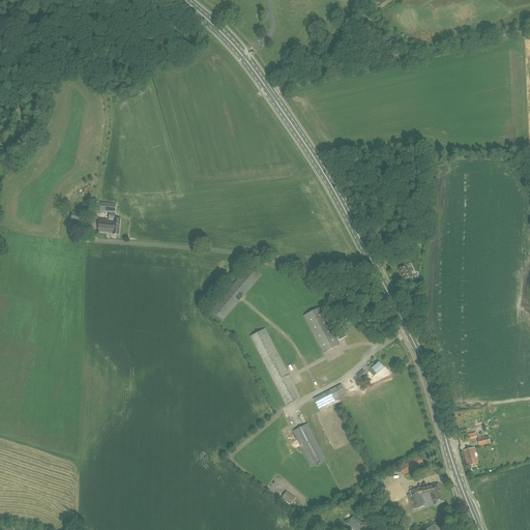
[(116,204),(101,202),(100,211),(110,212),(115,213),(116,204)]
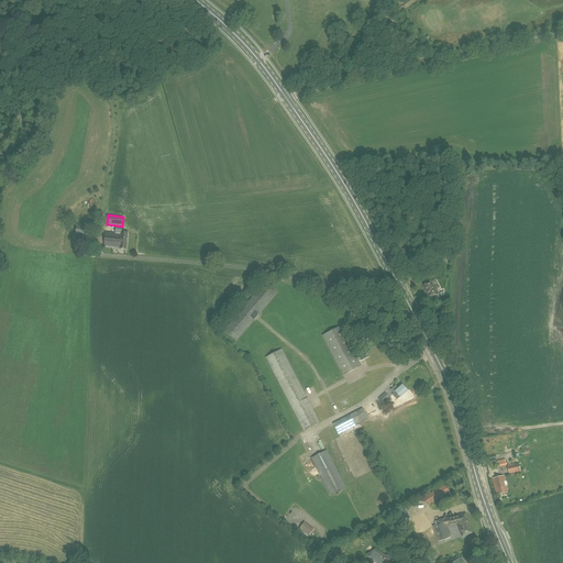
[(89,242),(90,238),(91,227),(77,224),(75,235),(85,236),(84,241),(89,242)]
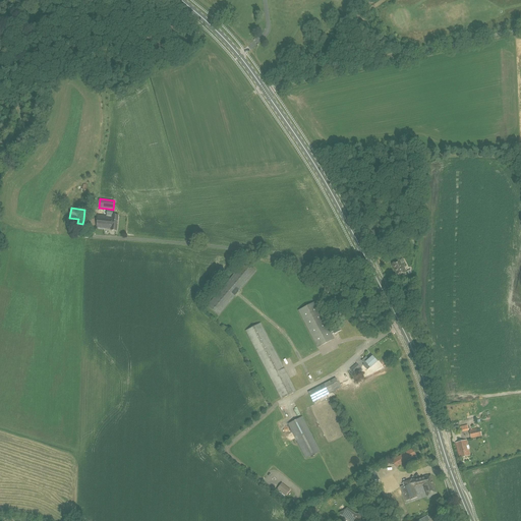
[(107,216),(98,215),(97,228),(111,229),(110,230),(117,231),(119,216),(113,215),(113,210),(108,209),(107,216)]
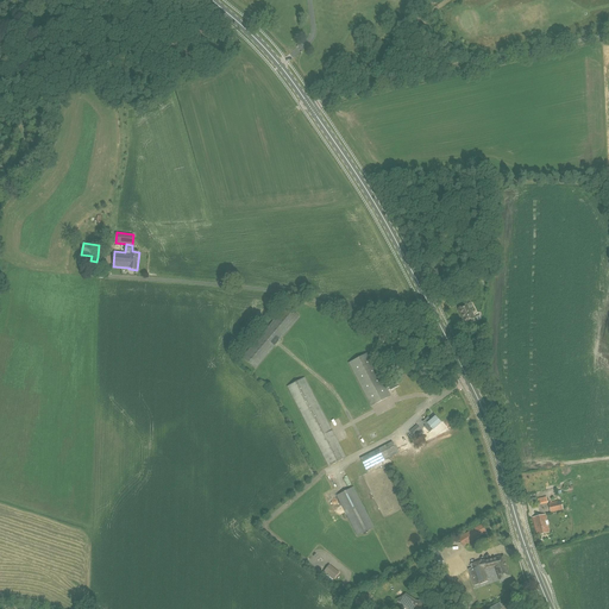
[(459,308),(460,309),(459,311),(462,315),(463,314),(466,322),(473,319),(470,313),(475,311),(471,302),(466,305),(459,308)]
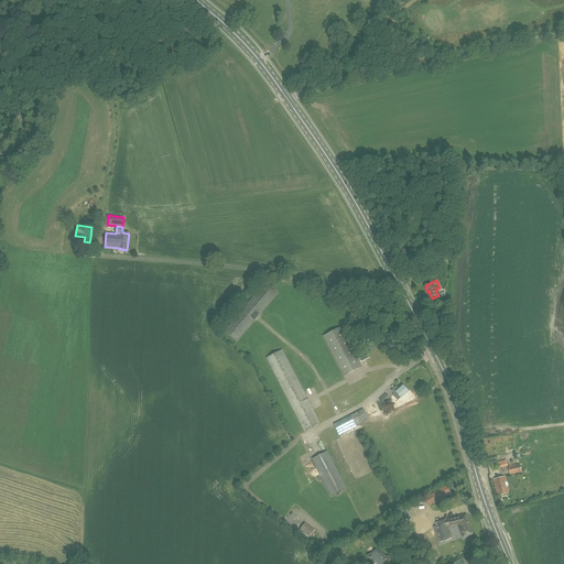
[(266,283),(225,331),(237,340),(278,293),(266,283)]
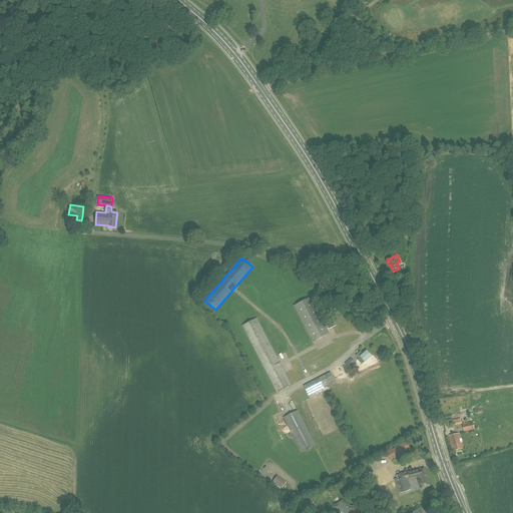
[(330,334),(311,298),(295,306),(313,342),(330,334)]
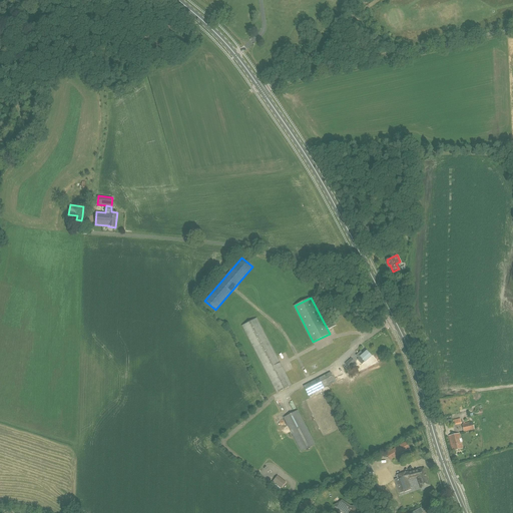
[(257,319),(242,326),(278,393),(292,386),(257,319)]
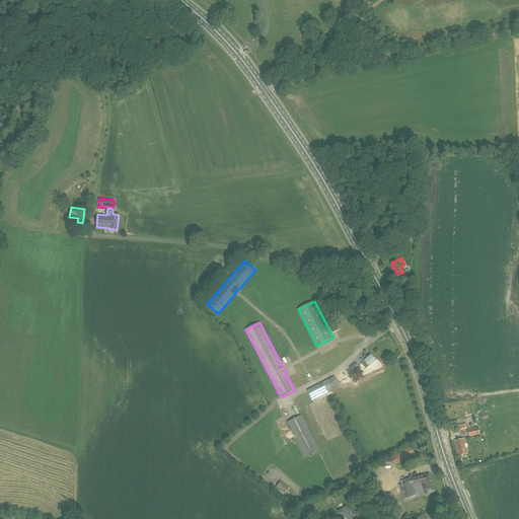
[(360,360),(363,363),(362,364),(366,369),(369,366),(375,361),(371,355),(367,358),(365,356),(360,360)]
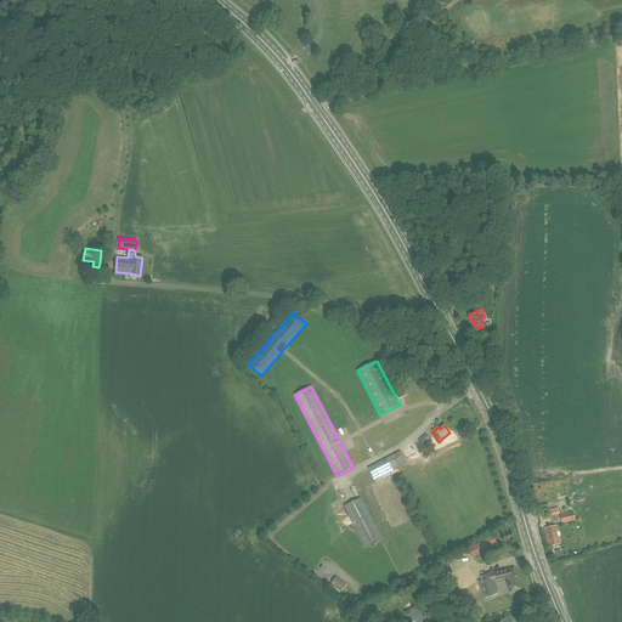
[(430,439),(425,434),(418,441),(423,446),(430,439)]
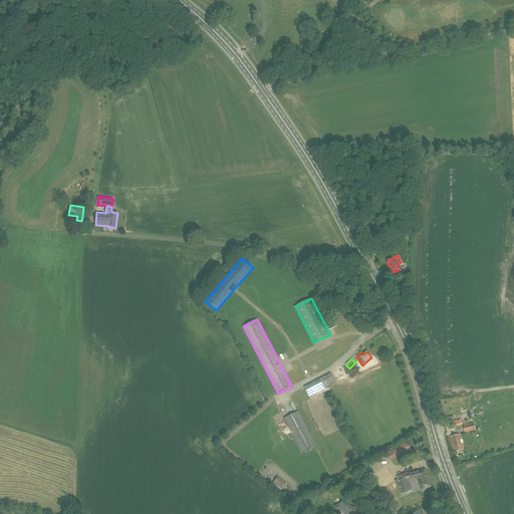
[(336,382),(331,373),(304,388),(309,397),(336,382)]
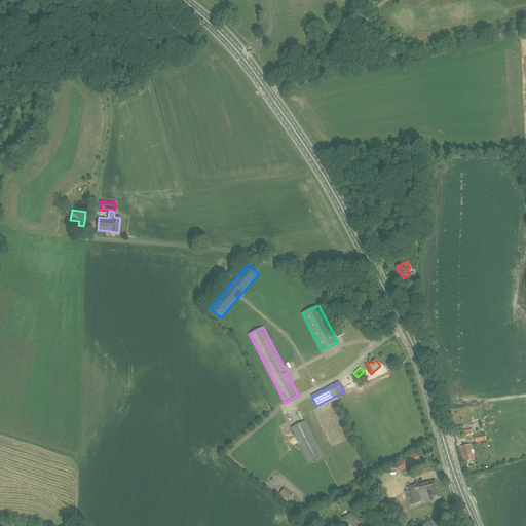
[(309,463),(323,456),(324,455),(305,420),(291,428),(309,463)]
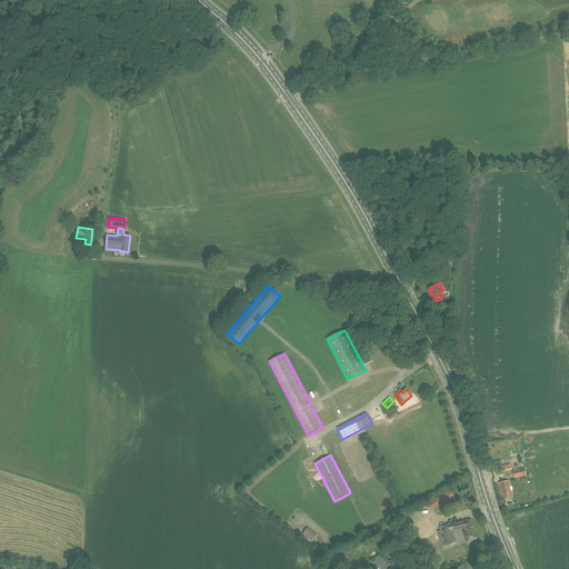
[(525,468),(512,471),(515,479),(527,477),(525,468)]
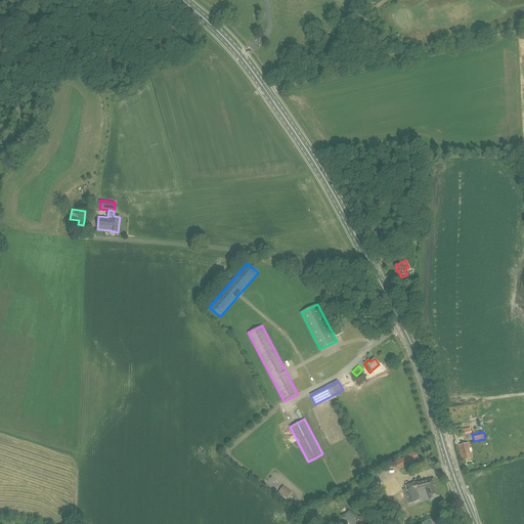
[(469,443),(459,445),(462,461),(473,457),(471,452),(469,452),(468,448),(470,447),(469,443)]
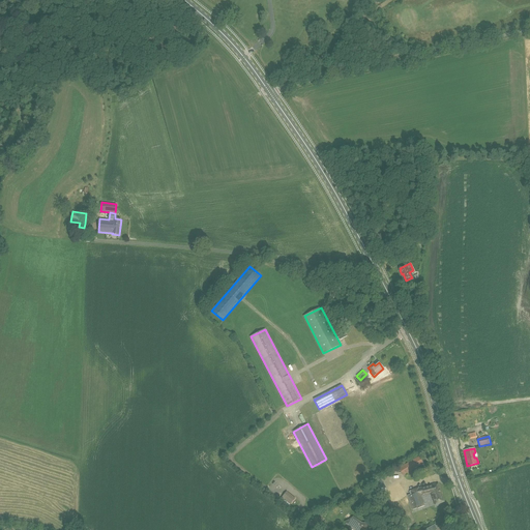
[(403,475),(423,464),(419,457),(406,464),(399,468),(403,475)]
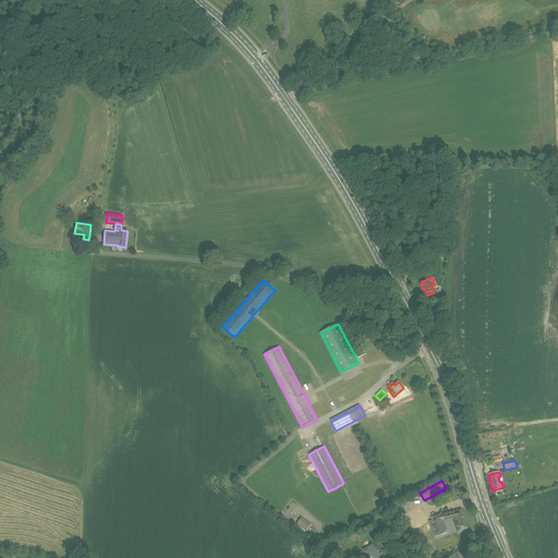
[(400,518),(407,514),(401,504),(393,508),(400,518)]
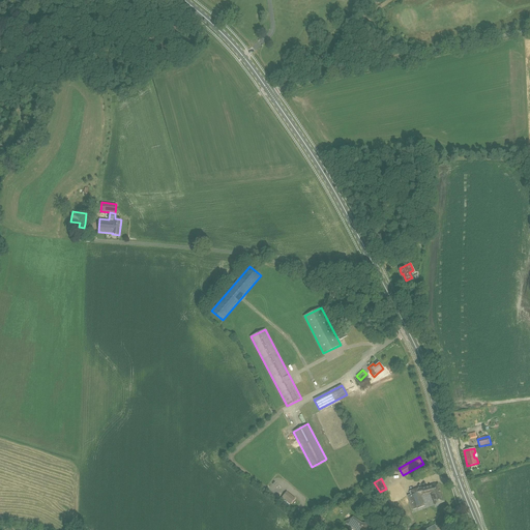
[(431,491),(436,504),(444,501),(439,483),(433,487),(422,488),(423,493),(431,491)]
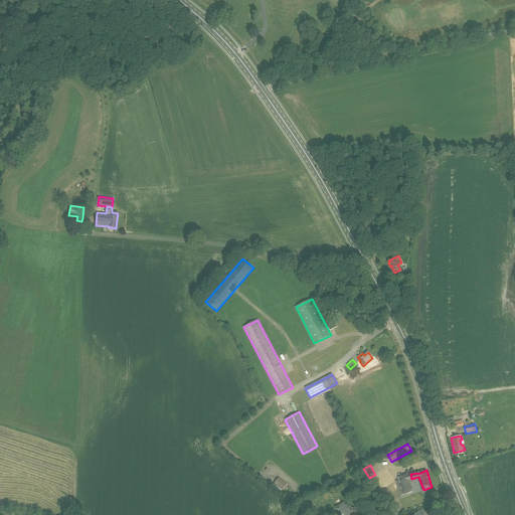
[(411,479),(410,474),(406,475),(406,474),(397,477),(399,480),(395,482),(401,495),(412,491),(408,480),(411,479)]
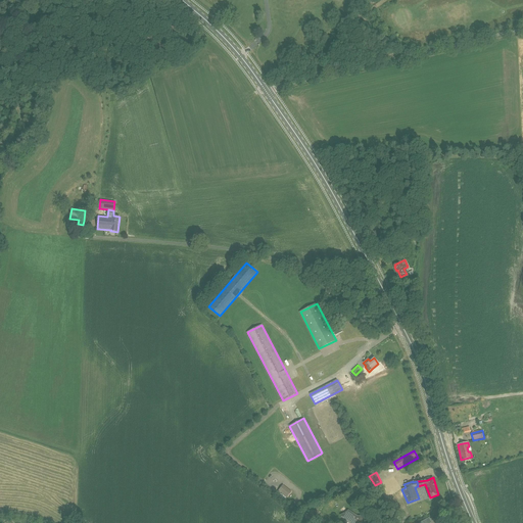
[(283,486),(278,492),(286,500),(291,492),(283,486)]
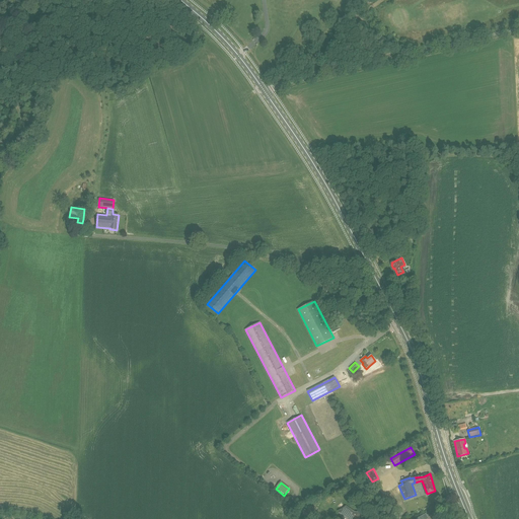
[(344,515),(350,518),(368,518),(367,513),(363,514),(362,513),(361,513),(358,514),(357,512),(356,512),(355,512),(347,507),(347,506),(342,509),(345,513),(344,515)]
